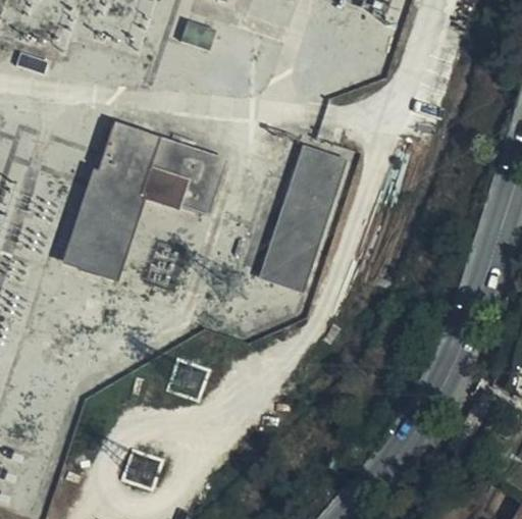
[(218,28),(189,18),(181,42),(210,51),(218,28)]
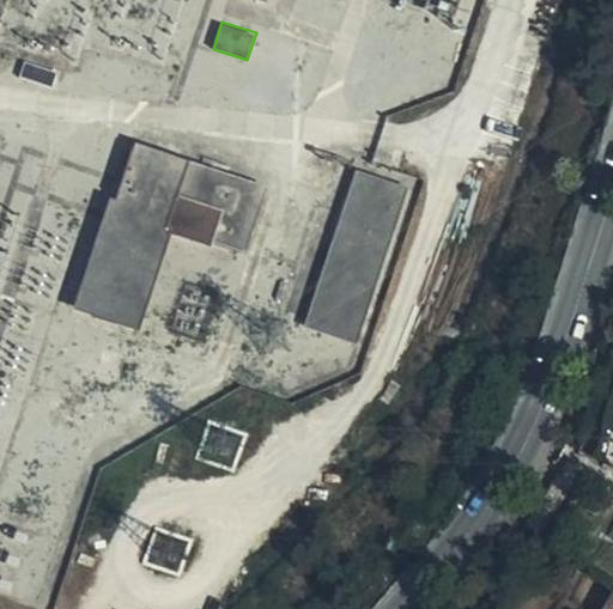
[(58,71),(25,60),(20,74),(53,85),(58,71)]
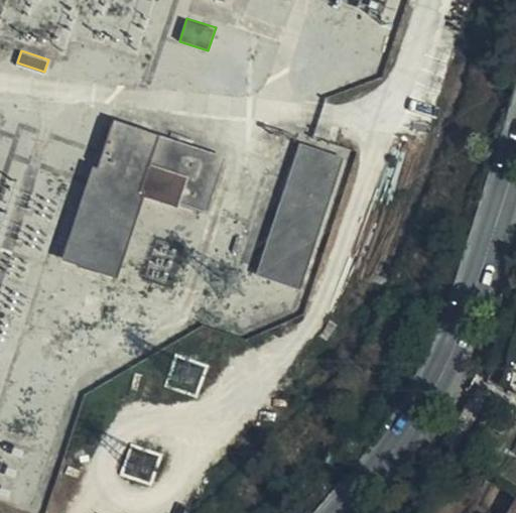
[(158,136),(113,121),(97,168),(92,166),(60,260),(116,278),(142,197),(139,196),(149,165),(158,136)]
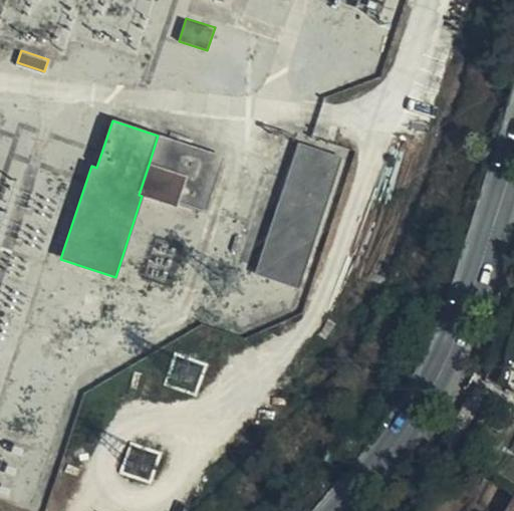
[(229,158),(158,136),(149,165),(188,178),(180,204),(205,212),(214,206),(229,158)]
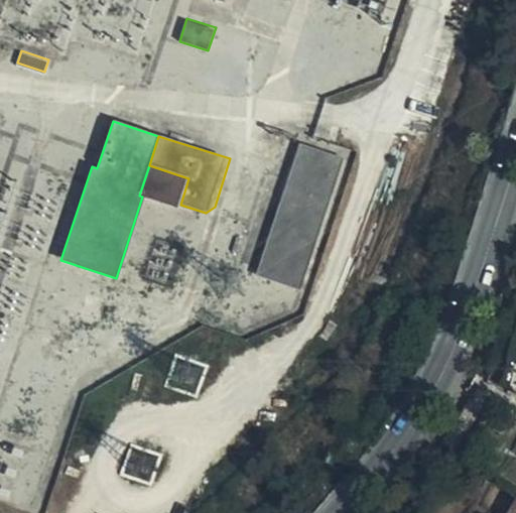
[(343,156),(299,143),(259,275),(302,289),(343,156)]
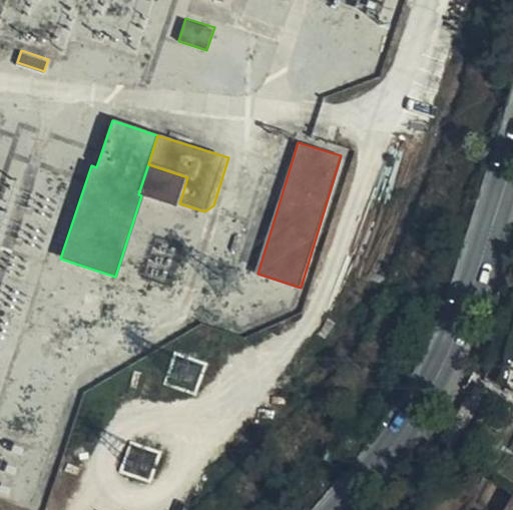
[(187,177),(148,164),(138,194),(141,195),(177,209),(179,203),(187,177)]
